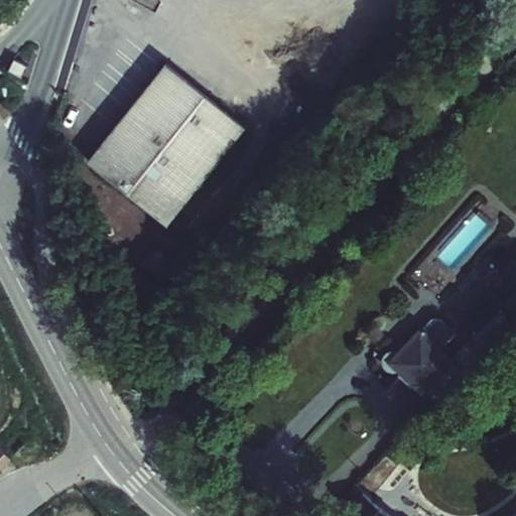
[(243,128),(165,63),(85,160),(162,224),(243,128)]
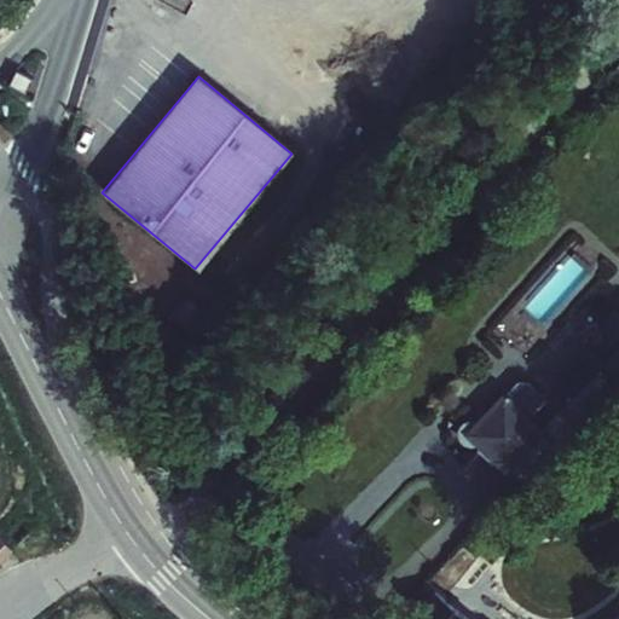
[(617,386),(618,382),(618,350),(603,366),(588,352),(553,388),(568,404),(585,418),(617,386)]
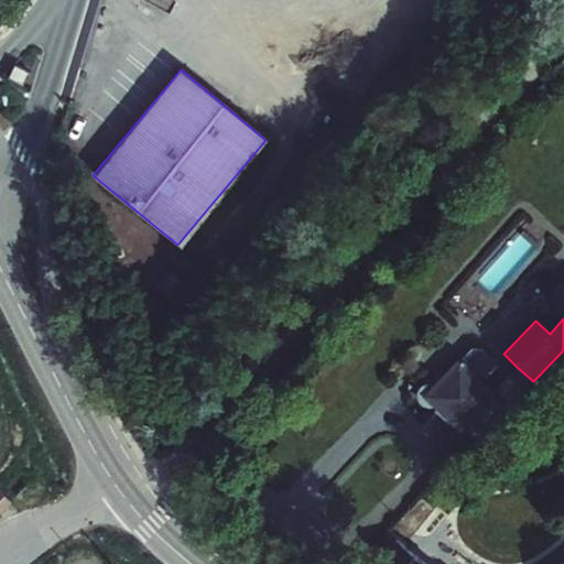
[(443,397),(434,405),(461,431),(463,429),(476,441),(507,409),(492,394),(483,384),(498,369),(481,353),(470,354),(435,389),(443,397)]
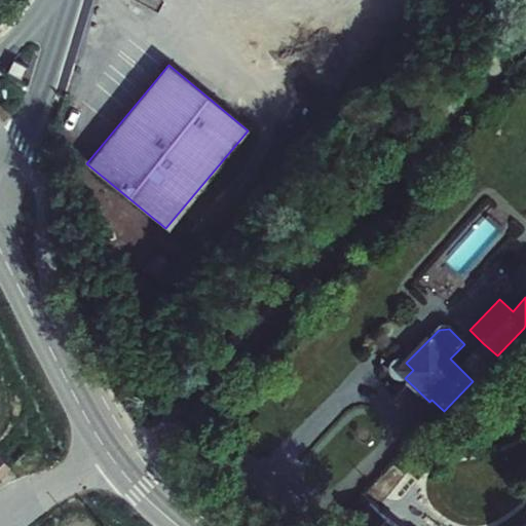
[(473,381),(497,355),(483,343),(459,368),(473,381)]
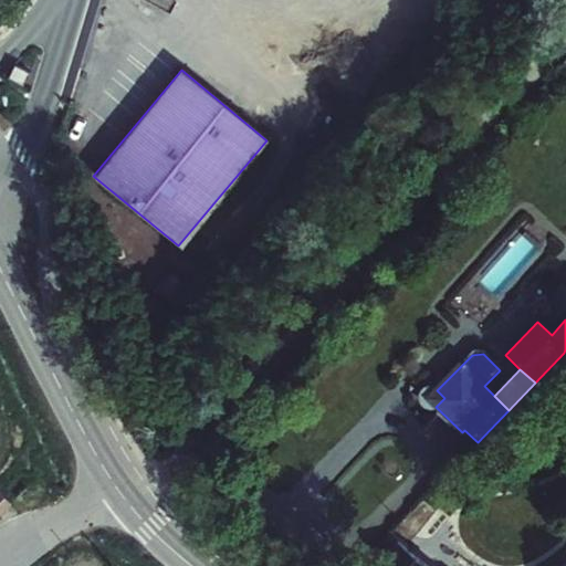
[(444,398),(437,390),(428,399),(436,407),(444,398)]
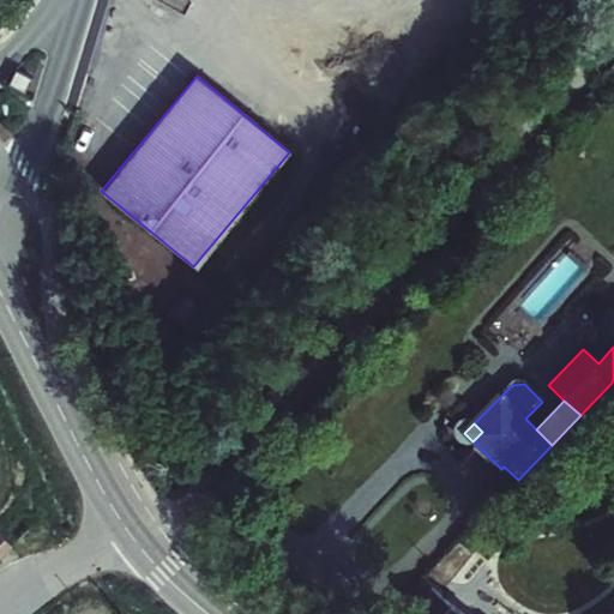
[(0,577),(10,569),(0,557),(0,577)]
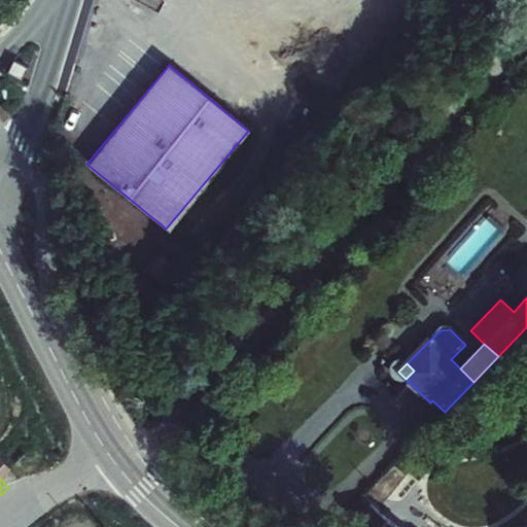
[(393,526),(371,508),(365,516),(377,525),(375,526),(393,526)]
